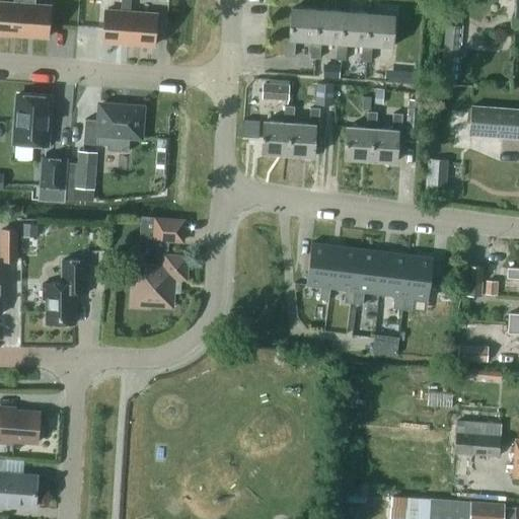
[(23,0),(13,0),(13,3),(0,1),(0,33),(21,35),(23,0)]
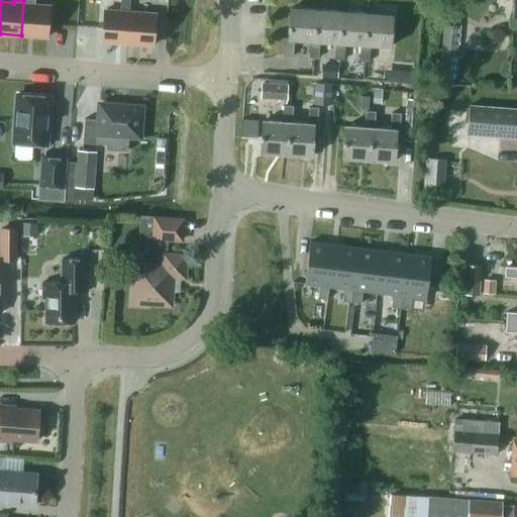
[(23,0),(21,35),(47,36),(49,5),(34,4),(34,0),(23,0)]
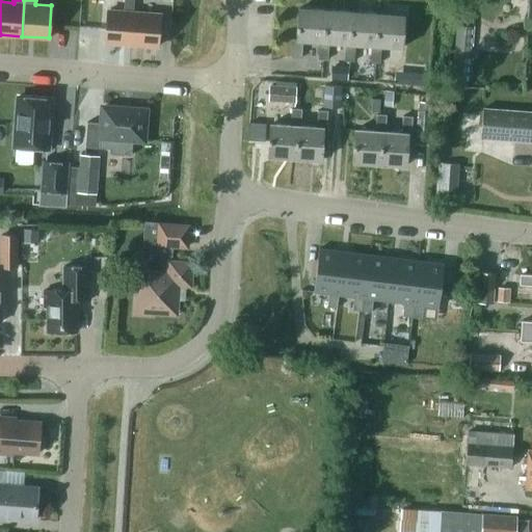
[(107,9),(105,43),(131,44),(134,11),(134,0),(125,0),(124,11),(107,9)]
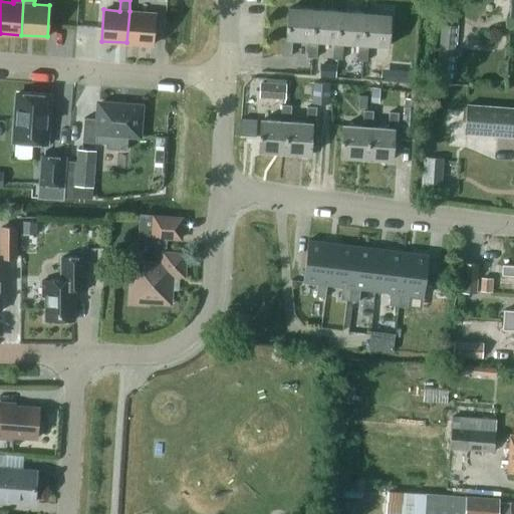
[(292,39),(308,40),(312,40),(314,9),(288,8),(286,38),(283,37),(282,55),(291,56),(292,39)]
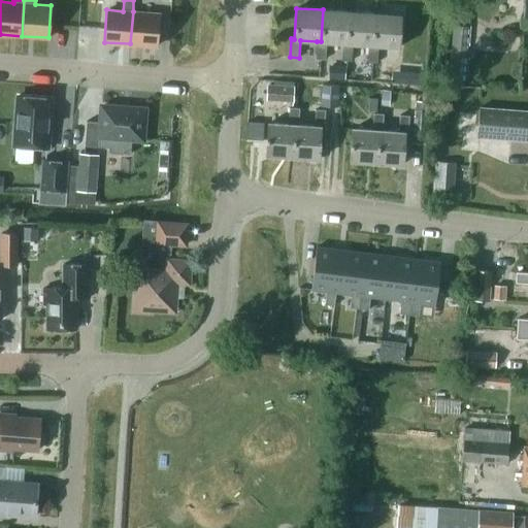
[(326,42),(342,43),(347,43),(349,11),(323,9),(321,41),(317,41),(316,59),(320,59),(325,59),(326,42)]
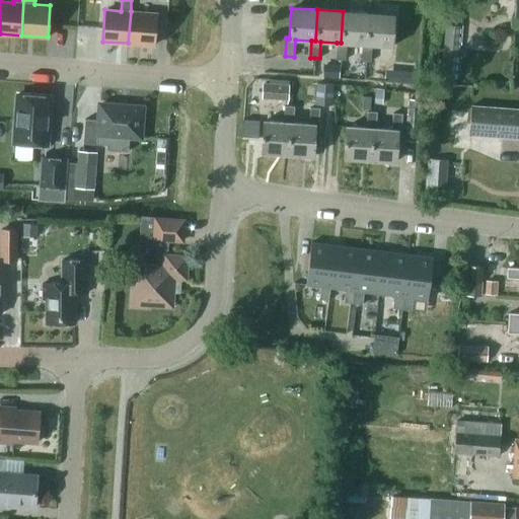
[(156,13),(131,11),(128,43),(154,45),(156,13)]
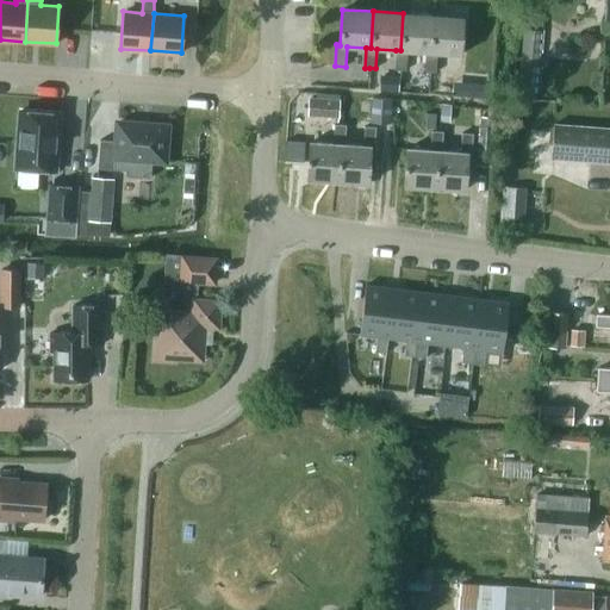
[(433,16),(403,13),(400,50),(396,50),(394,69),(400,70),(398,91),(410,92),(411,70),(405,70),(406,51),(425,53),(430,53),(433,16)]
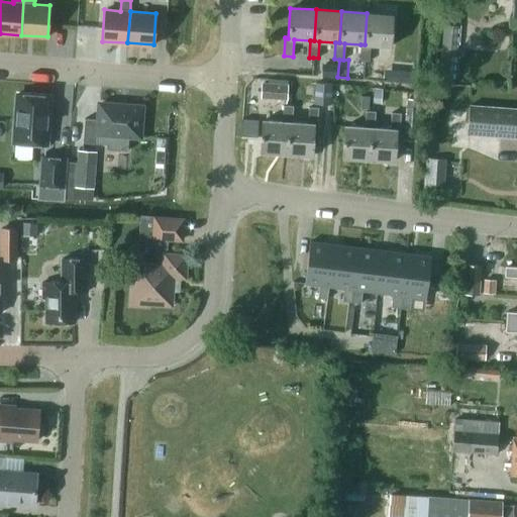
[(365,44),(360,44),(359,61),(369,62),(370,44),(391,46),(393,15),(367,13),(365,44)]
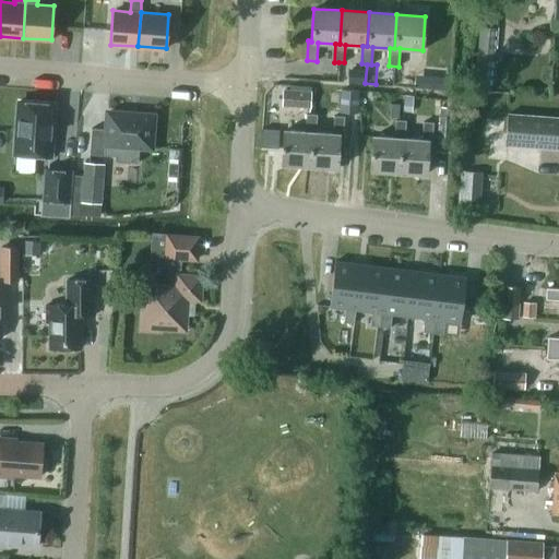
[(479,27),(474,83),(491,84),(496,28),(479,27)]
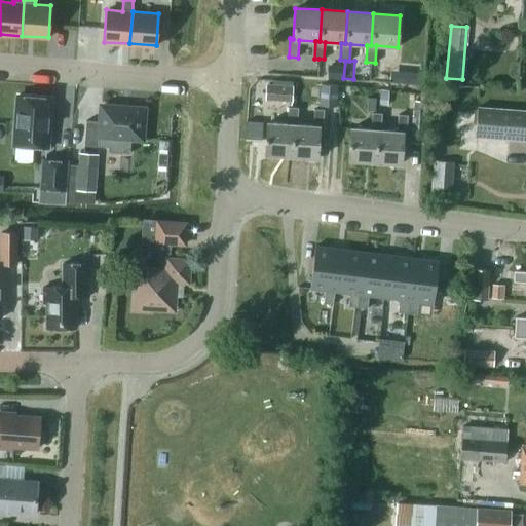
[(342,79),(343,66),(328,65),(327,78),(342,79)]
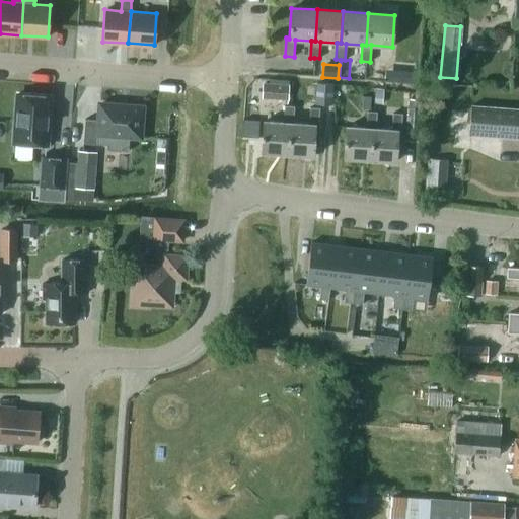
[(401,72),(400,83),(417,85),(418,73),(401,72)]
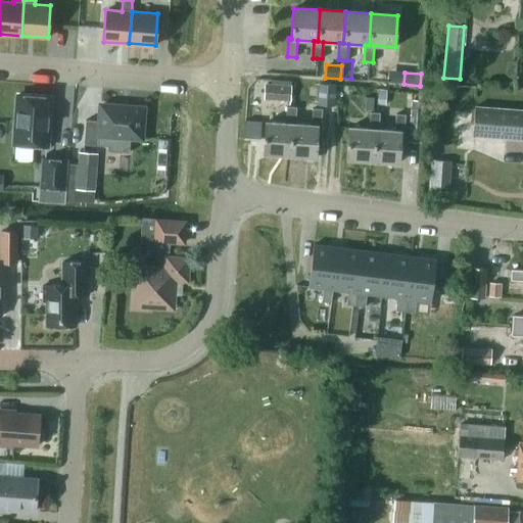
[(387,74),(386,86),(401,87),(402,75),(387,74)]
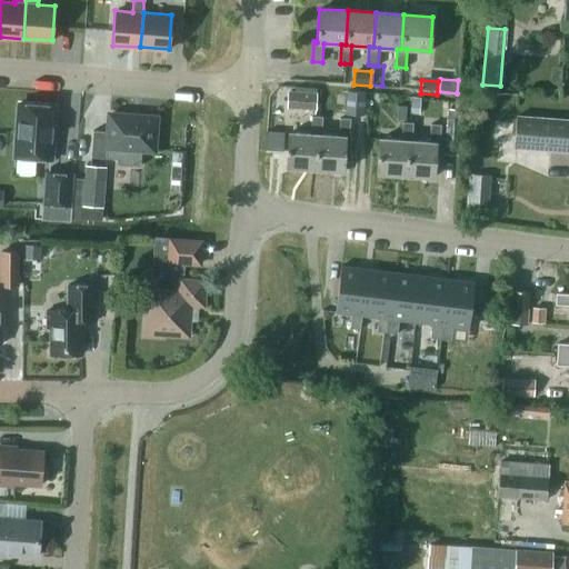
[(295,91),(290,91),(289,107),(316,109),(317,93),(295,91)]
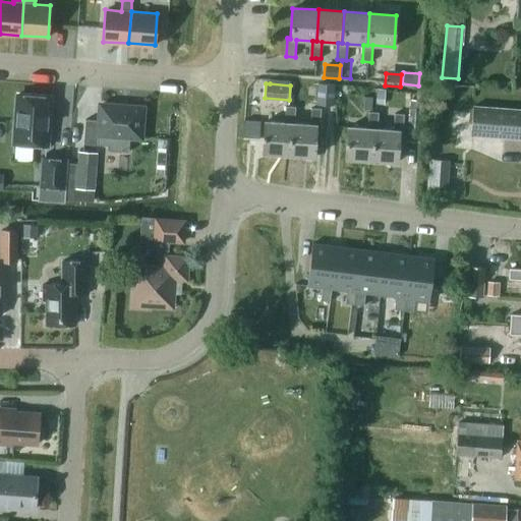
[(315,105),(335,106),(335,85),(316,83),(315,105)]
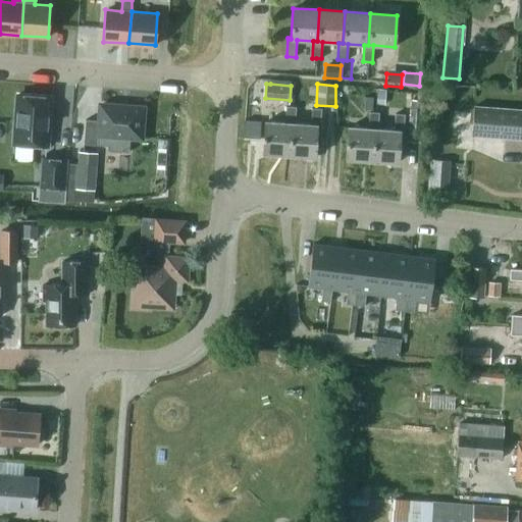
[(384,105),(385,90),(377,90),(376,104),(384,105)]
